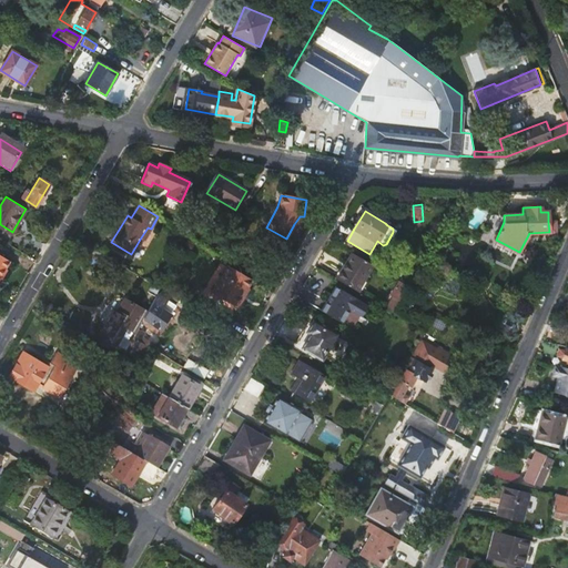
[(144,239),(151,229),(148,227),(141,237),(144,239)]
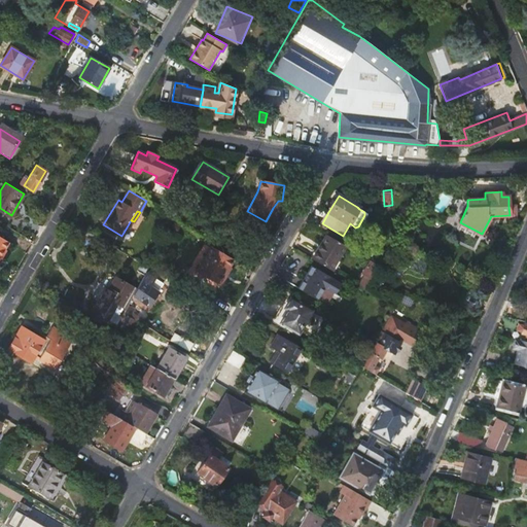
[(94,236),(80,227),(76,235),(90,243),(94,236)]
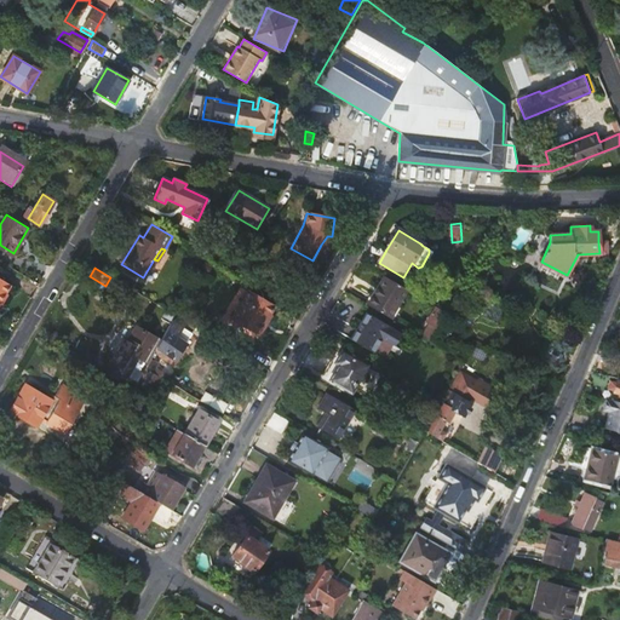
[(538,270),(534,280),(558,292),(564,279),(560,276),(557,280),(555,279),(556,275),(551,273),(550,276),(546,274),(547,270),(543,268),(541,271),(538,270)]
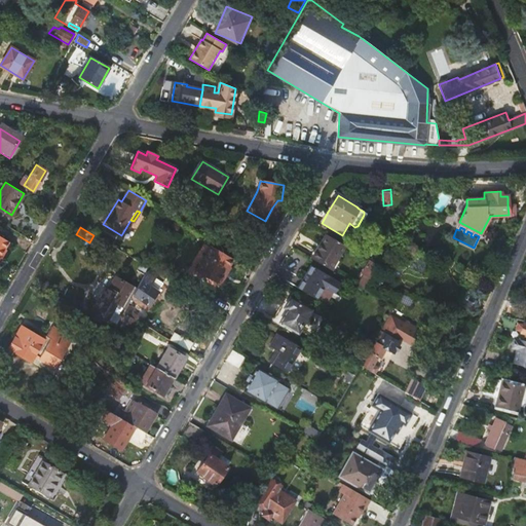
[(0,254),(8,239),(0,234),(0,254)]
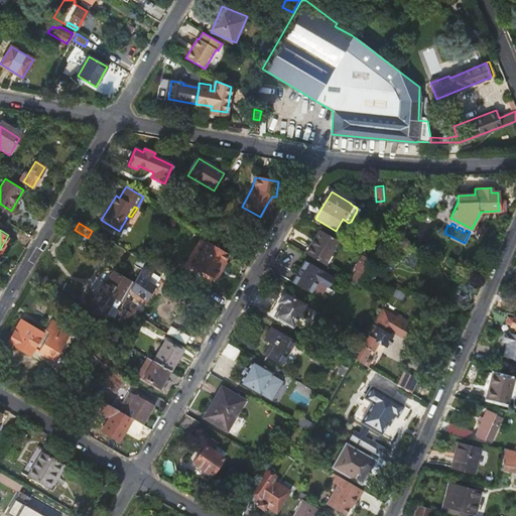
[(319,230),(305,254),(324,264),(338,241),(319,230)]
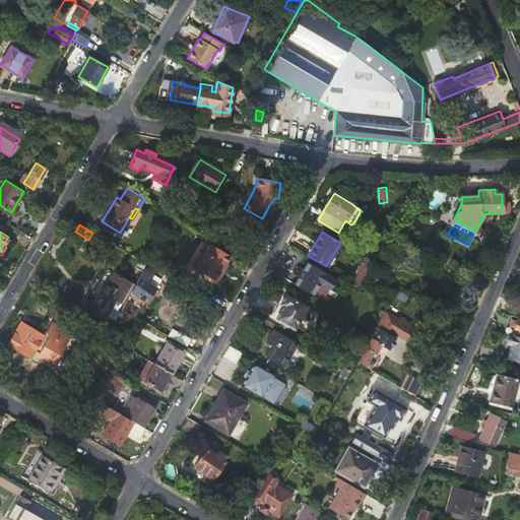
[(344,236),(340,243),(351,249),(354,242),(344,236)]
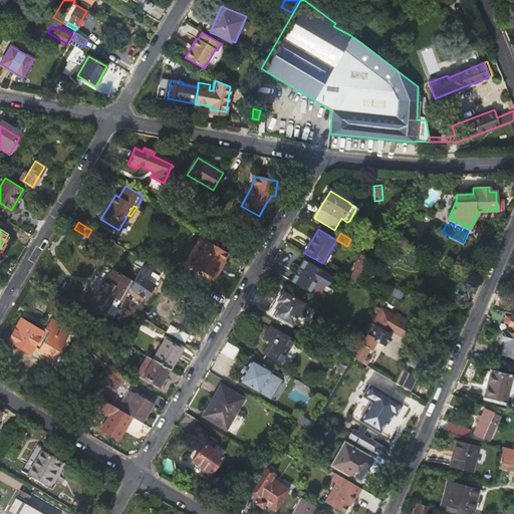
[(228,253),(206,239),(191,264),(215,278),(220,270),(220,269),(228,253)]
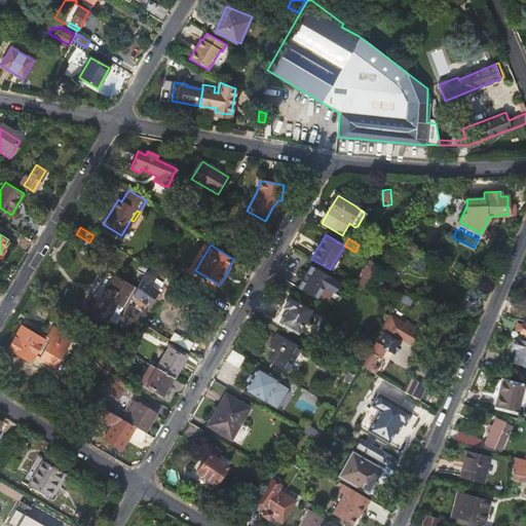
[(364,276),(359,286),(364,290),(378,265),(370,261),(363,274),(364,276)]
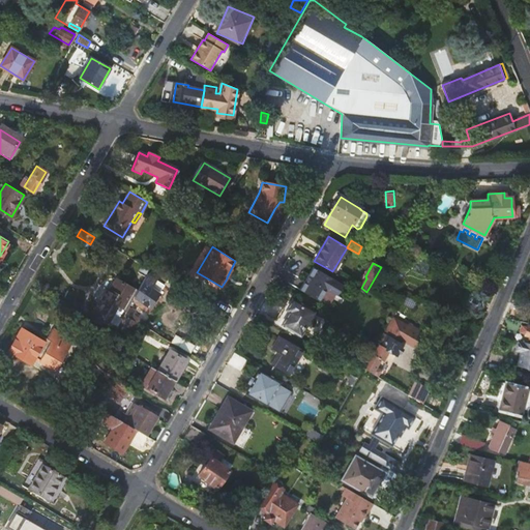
[(388,287),(399,292),(401,287),(398,285),(401,278),(402,280),(406,269),(396,265),(388,287)]
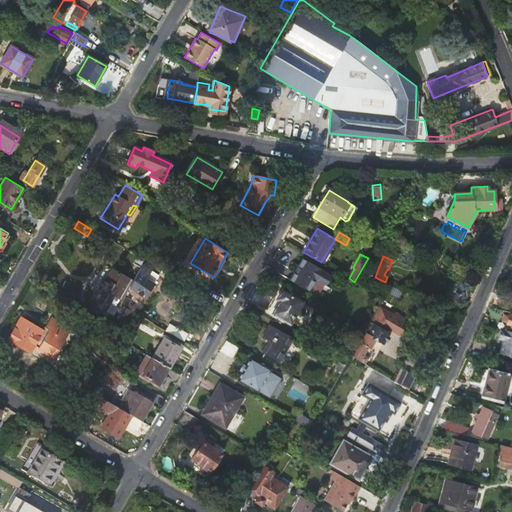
[(289,280),(306,290),(319,268),(302,259),(289,280)]
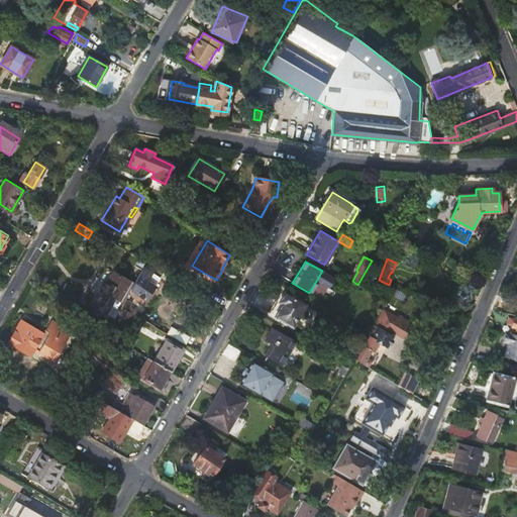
[(159,278),(142,269),(133,284),(129,291),(145,300),(159,278)]
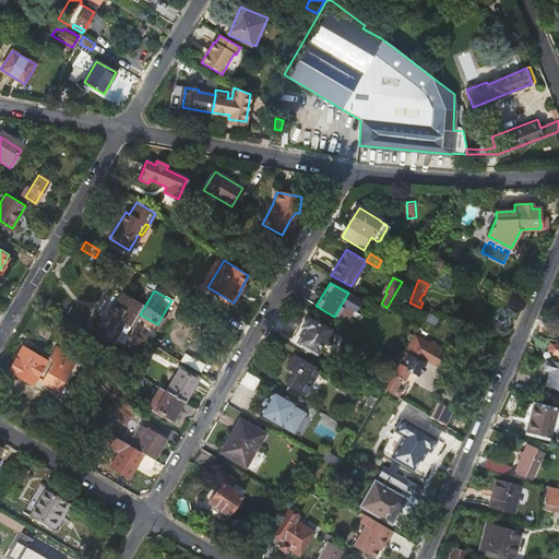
[(140,314),(144,307),(127,297),(120,308),(114,305),(99,330),(115,339),(125,321),(133,326),(134,324),(140,314)]
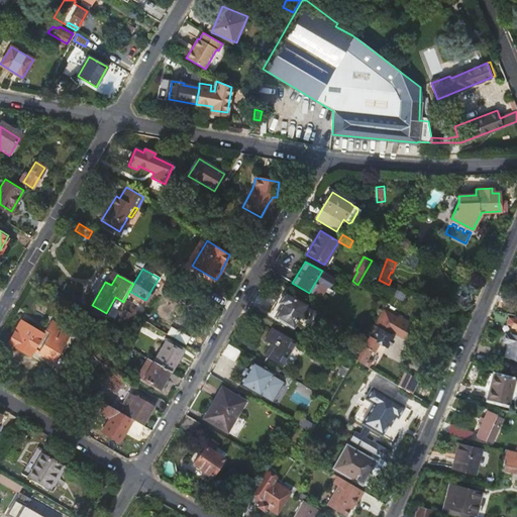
[(275,317),(291,326),(304,305),(284,293),(279,302),(282,304),(275,317)]
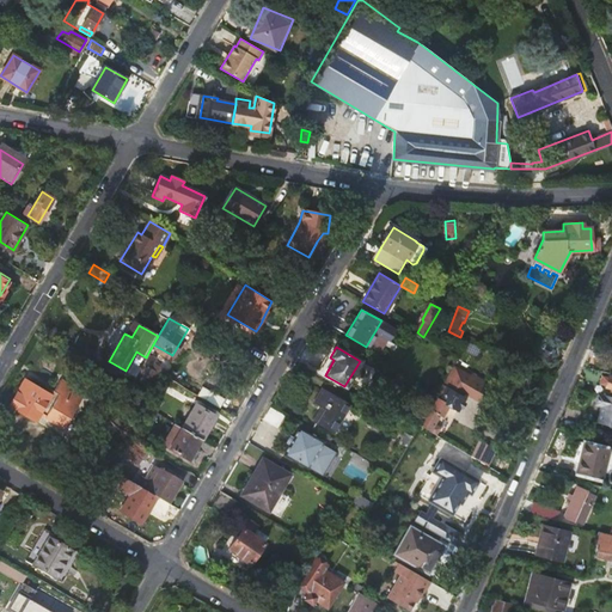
[(154,360),(147,355),(146,357),(142,362),(151,367),(159,372),(161,374),(164,369),(153,363),(154,360)]
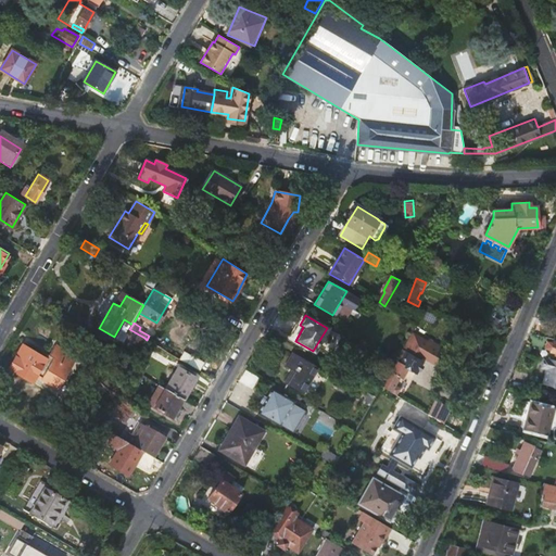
[(125,338),(131,342),(137,333),(129,329),(125,338)]
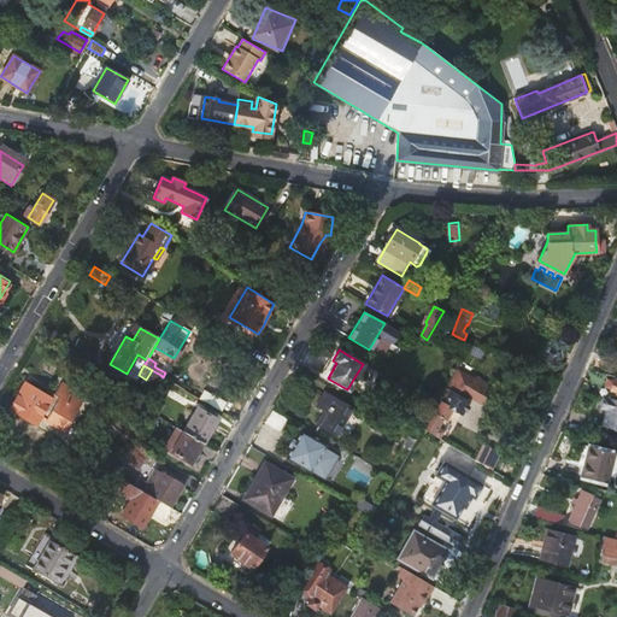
[(422,427),(433,434),(439,438),(444,430),(436,427),(442,417),(445,418),(452,407),(460,412),(468,401),(464,399),(466,394),(485,405),(494,389),(475,377),(474,380),(456,369),(454,371),(439,399),(422,427)]
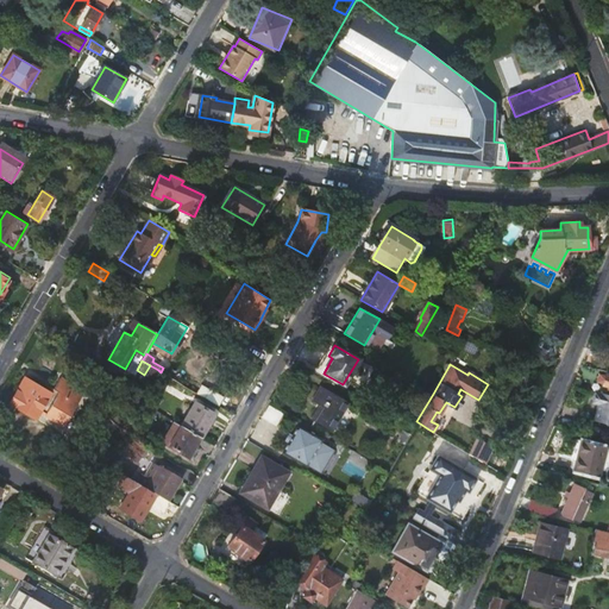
[(152,380),(158,370),(150,365),(144,375),(152,380)]
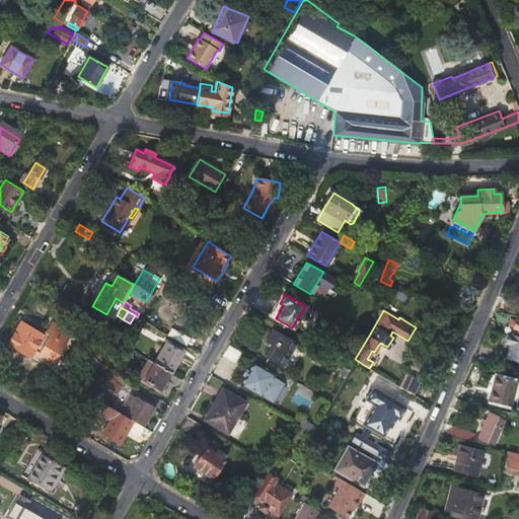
[(518,318),(516,318),(515,320),(511,319),(509,324),(514,325),(514,327),(518,328),(518,318)]
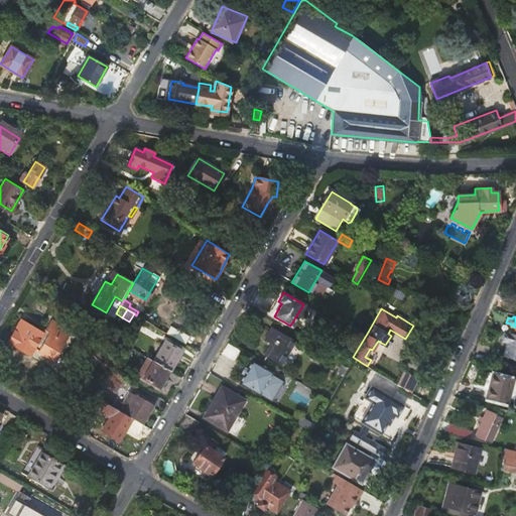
[(71,332),(50,319),(42,334),(21,320),(10,340),(32,352),(35,347),(55,358),(71,332)]
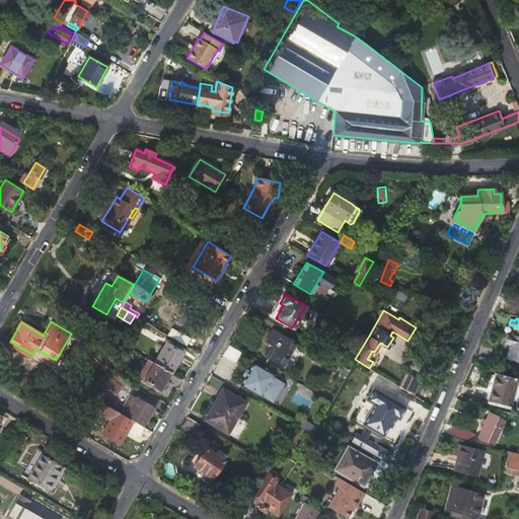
[(171,325),(167,334),(187,345),(191,337),(171,325)]
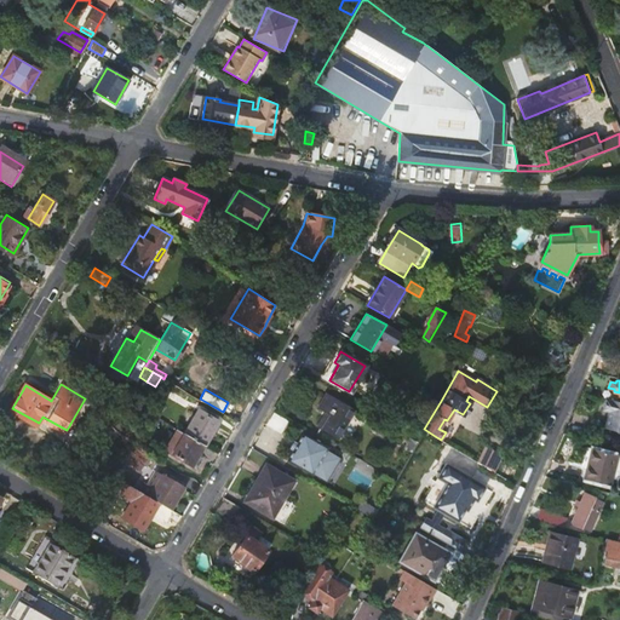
[(319,425),(337,436),(351,411),(325,395),(319,407),(326,411),(319,425)]
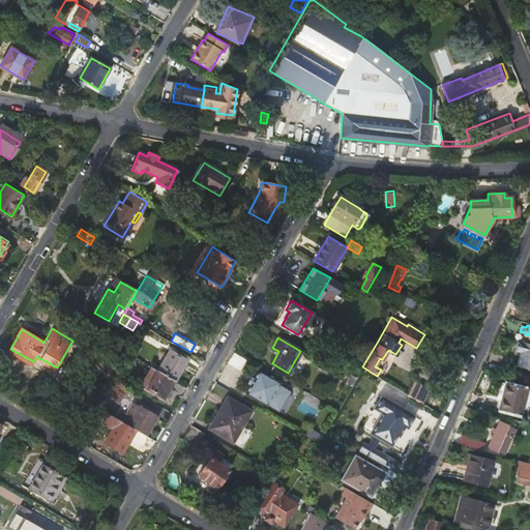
[(529,343),(519,340),(516,350),(521,351),(518,365),(529,367),(529,343)]
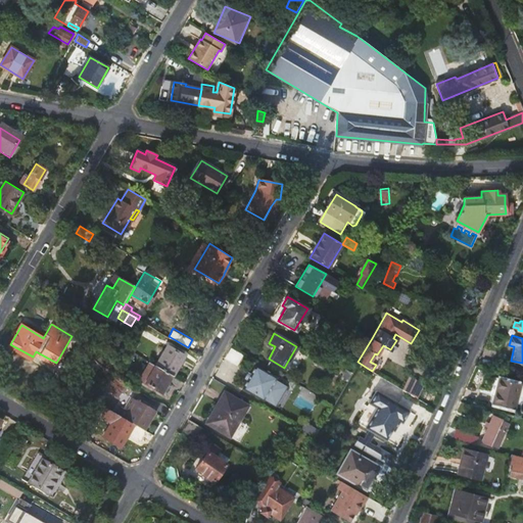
[(137,344),(133,341),(128,349),(133,351),(137,344)]
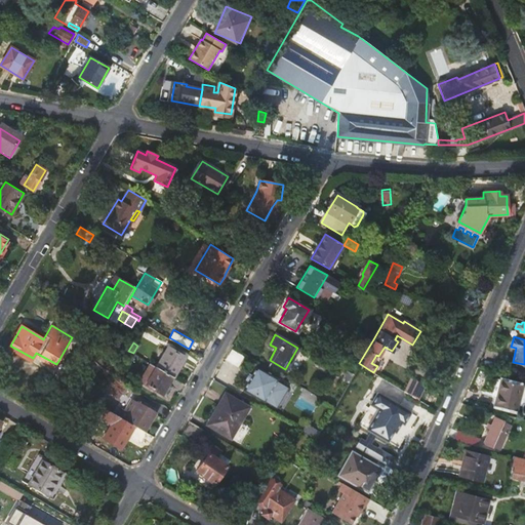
[(168,347),(157,366),(173,376),(174,376),(187,357),(168,347)]
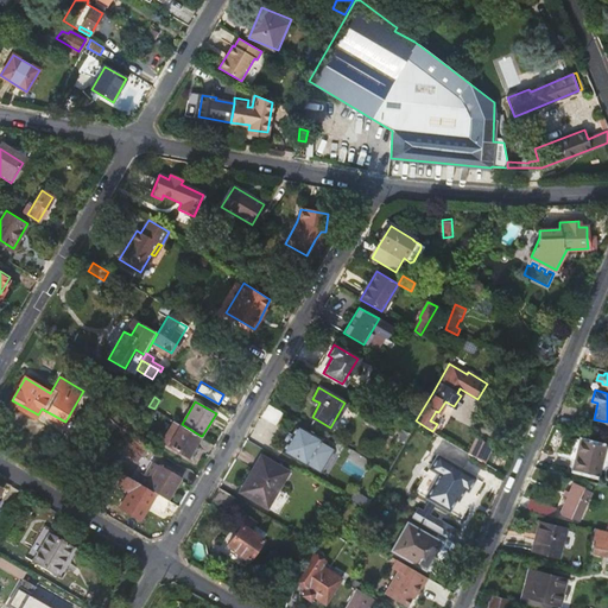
[(190,456),(201,436),(182,424),(175,420),(163,441),(190,456)]
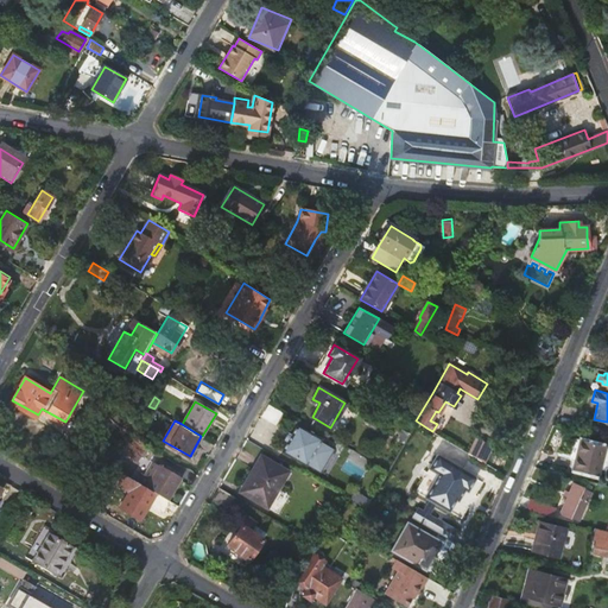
[(282,453),(306,466),(306,464),(321,473),(334,450),(320,442),(321,441),(297,426),(282,453)]
